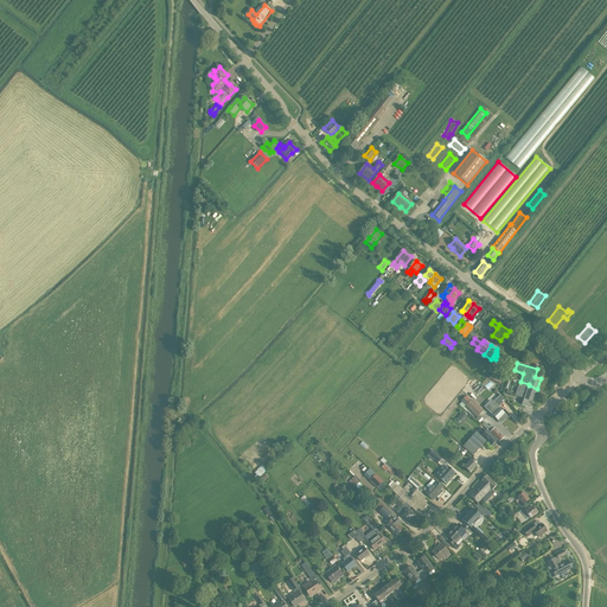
[(490,378),(500,384),(503,378),(493,372),(490,378)]
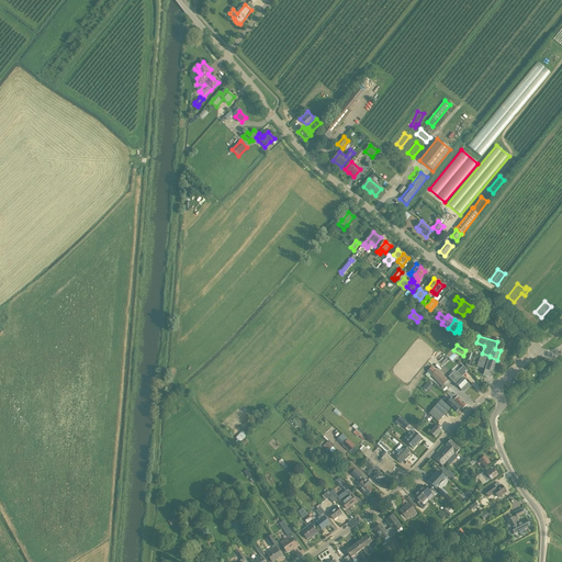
[(490,356),(482,353),(476,367),(485,370),(483,375),(491,378),(497,360),(490,357),(490,356)]
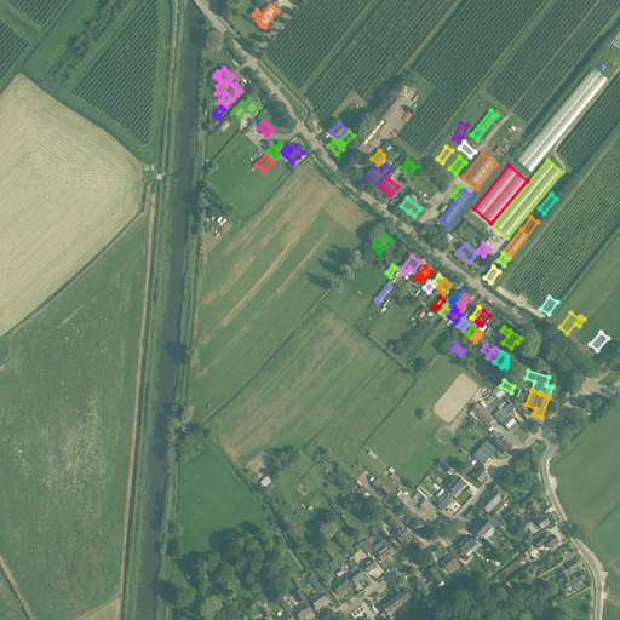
[(511,432),(517,425),(509,417),(516,409),(511,403),(503,411),(503,409),(495,417),(511,432)]
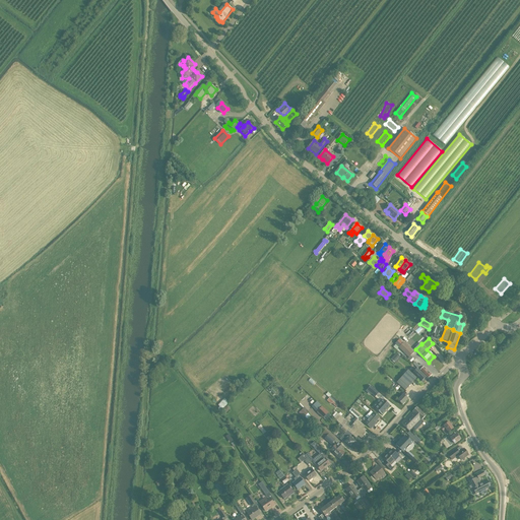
[(413,352),(403,342),(400,339),(395,344),(409,358),(413,352)]
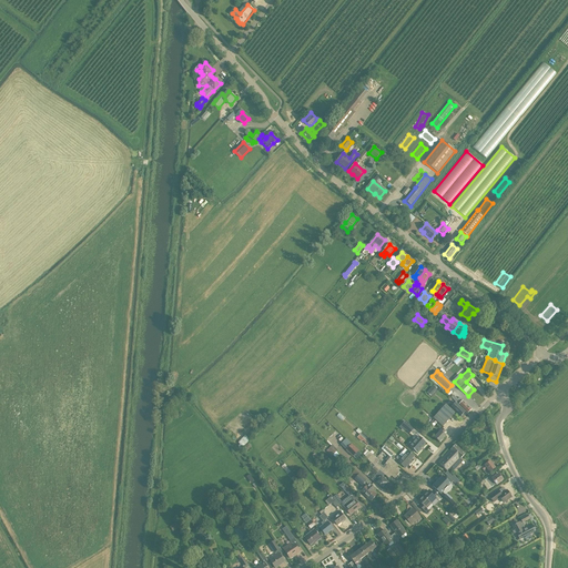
[(467,413),(472,409),(459,397),(458,399),(454,395),(452,397),(459,404),(458,405),(467,413)]
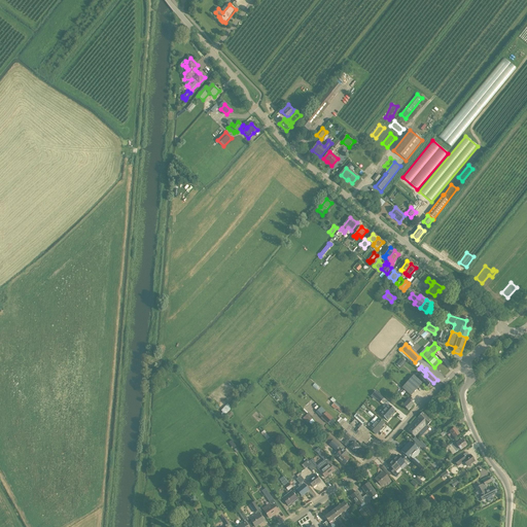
[(418,378),(418,379),(417,379),(422,383),(422,382),(427,386),(431,382),(422,374),(418,378)]
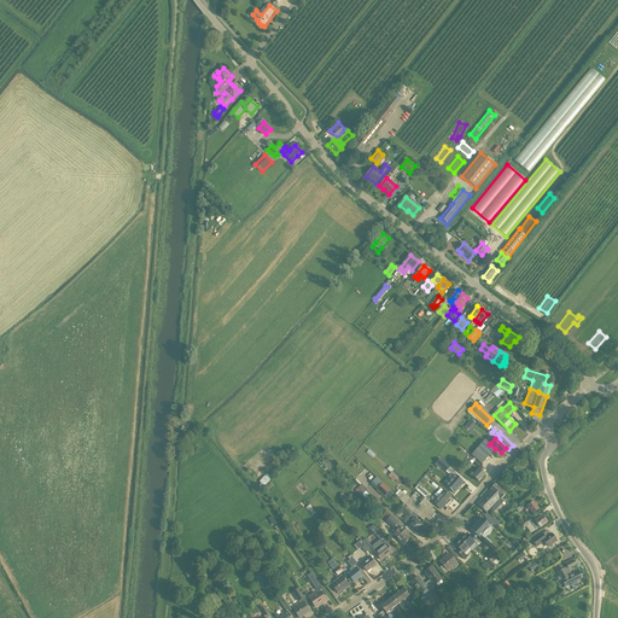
[(490,444),(485,441),(478,448),(488,456),(495,449),(489,444),(490,444)]
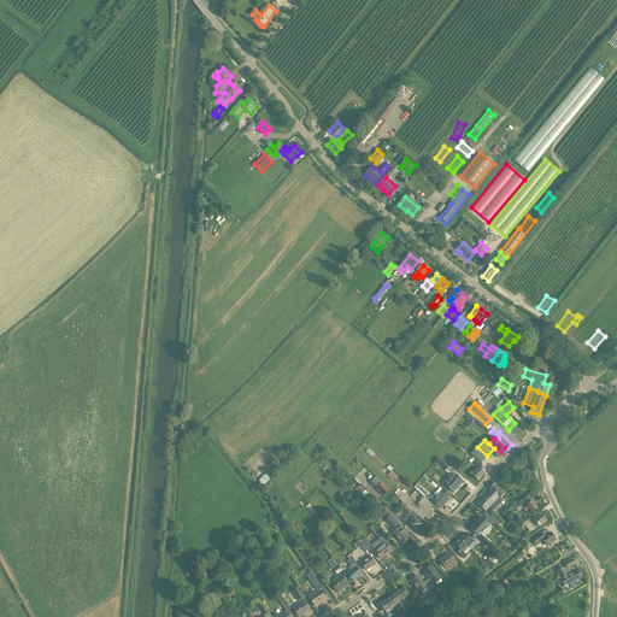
[(487,456),(477,447),(471,454),(481,463),(487,456)]
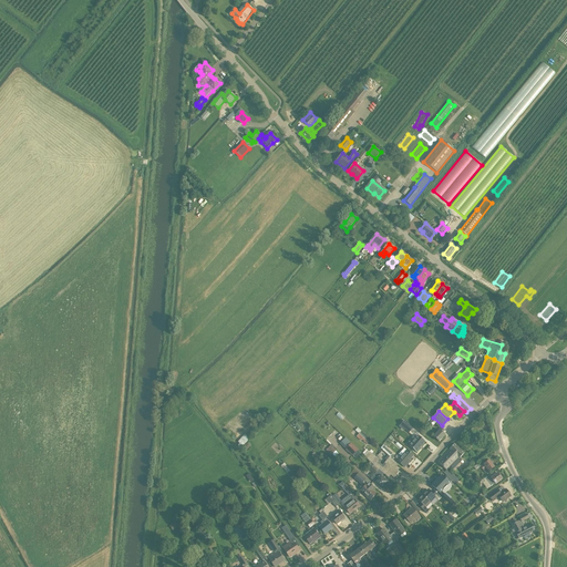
[(404,420),(399,426),(402,431),(404,428),(409,432),(412,428),(404,420)]
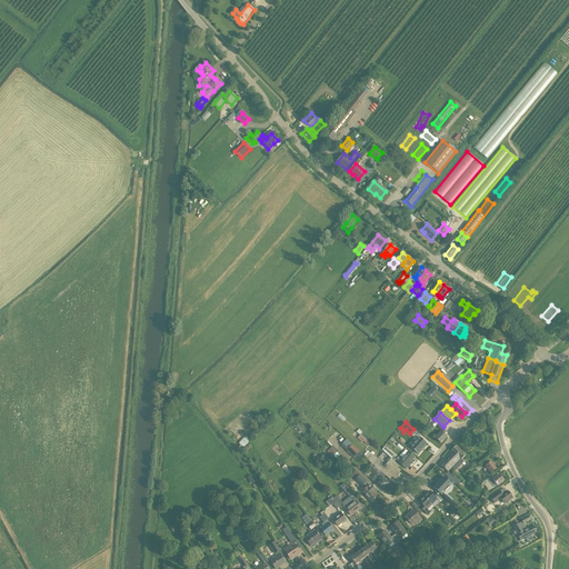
[(440,443),(446,437),(443,435),(446,432),(443,429),(435,438),(440,443)]
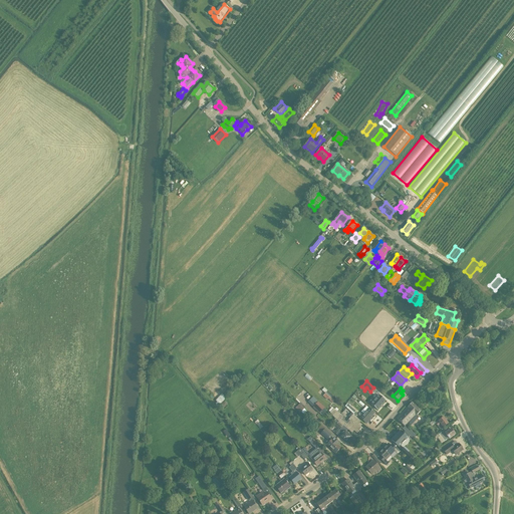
[(329,398),(333,402),(336,399),(327,392),(323,397),(327,400),(329,398)]
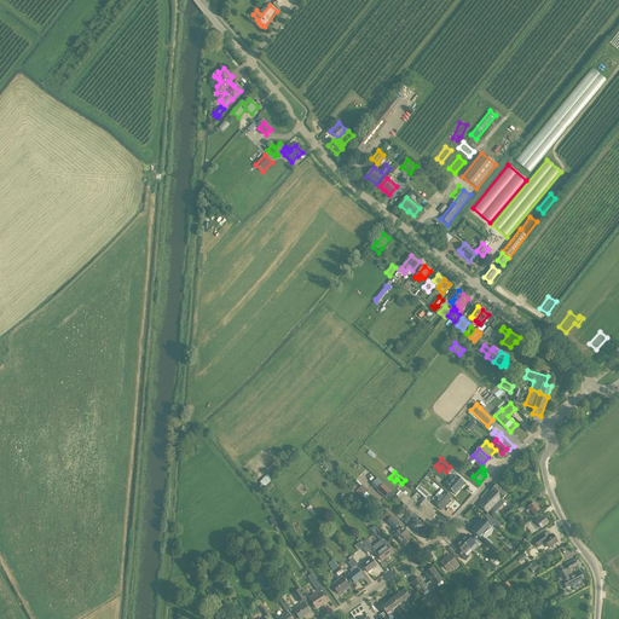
[(267,474),(260,482),(261,484),(259,486),(262,490),(265,487),(273,480),(267,474)]
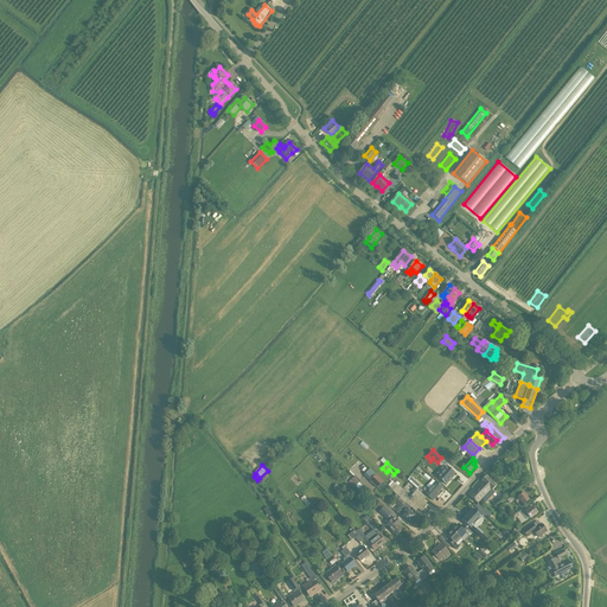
[(438,477),(446,484),(455,473),(447,466),(445,470),(442,468),(440,472),(441,473),(438,477)]
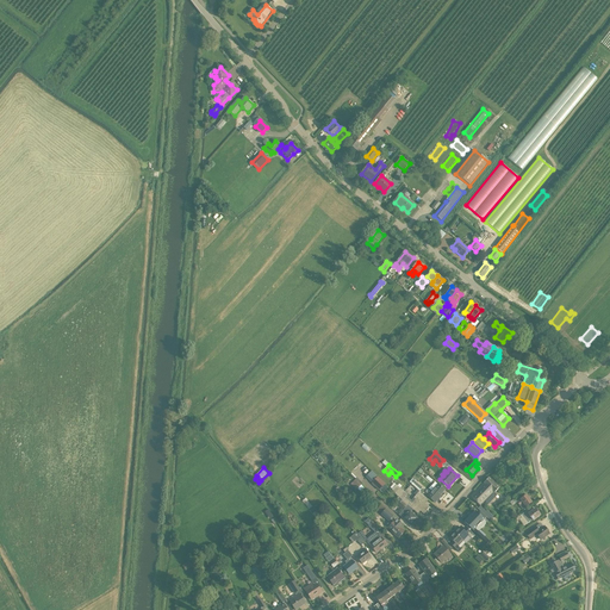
[(379,491),(385,484),(372,472),(366,477),(372,483),(372,484),(379,491)]
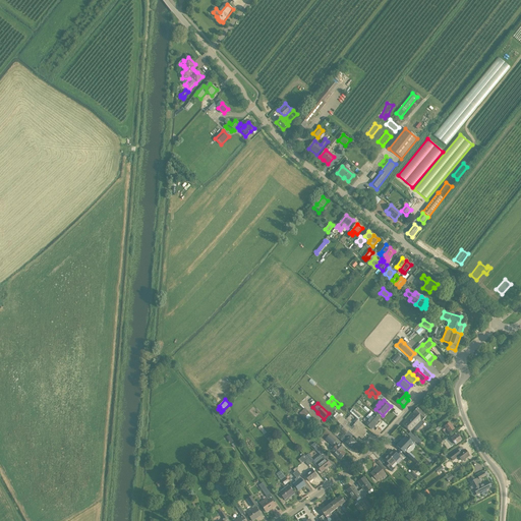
[(424,423),(422,421),(426,416),(417,408),(413,412),(413,413),(406,419),(402,424),(411,432),(413,430),(415,432),(424,423)]
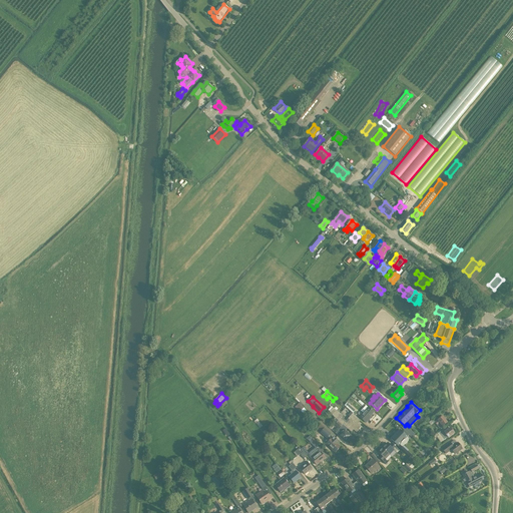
[(304,408),(301,405),(299,403),(297,404),(300,407),(297,409),(300,413),(301,411),(303,414),(306,411),(304,408)]
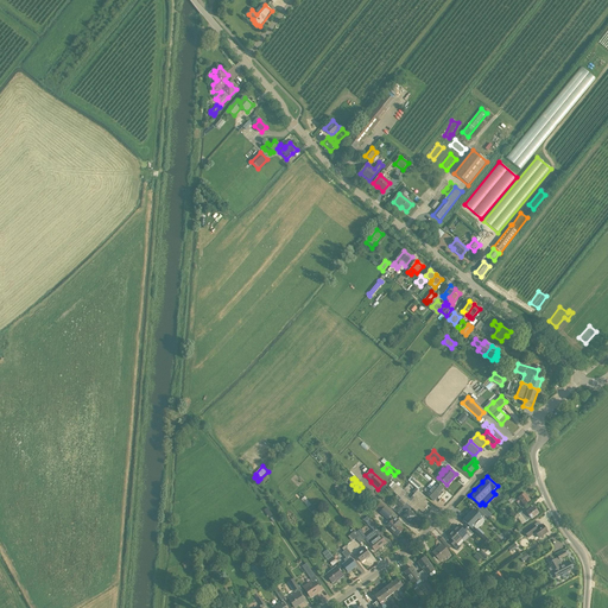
[(411,477),(407,481),(418,489),(419,489),(420,492),(423,489),(420,487),(422,486),(411,477)]
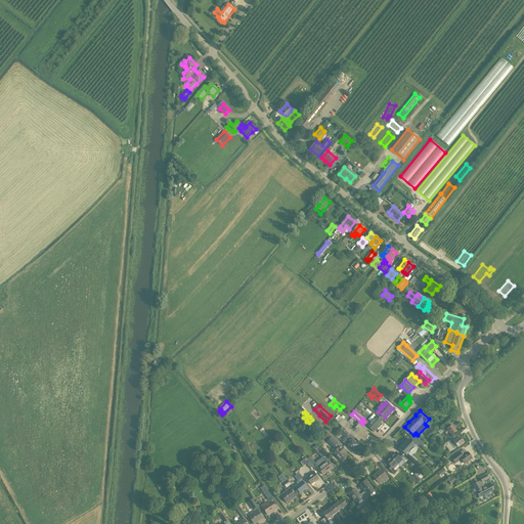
[(368,420),(370,422),(367,426),(375,432),(377,430),(376,429),(382,421),(377,416),(376,417),(374,415),(368,420)]
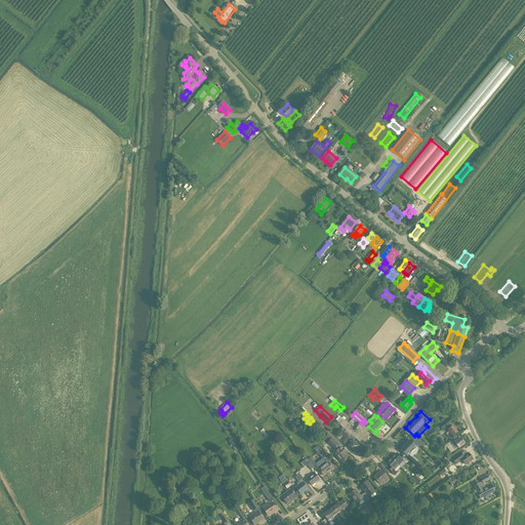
[(351,427),(348,423),(341,417),(337,422),(347,431),(356,439),(358,436),(365,442),(369,437),(362,431),(365,428),(359,422),(356,426),(358,427),(356,429),(358,430),(355,433),(349,429),(351,427)]
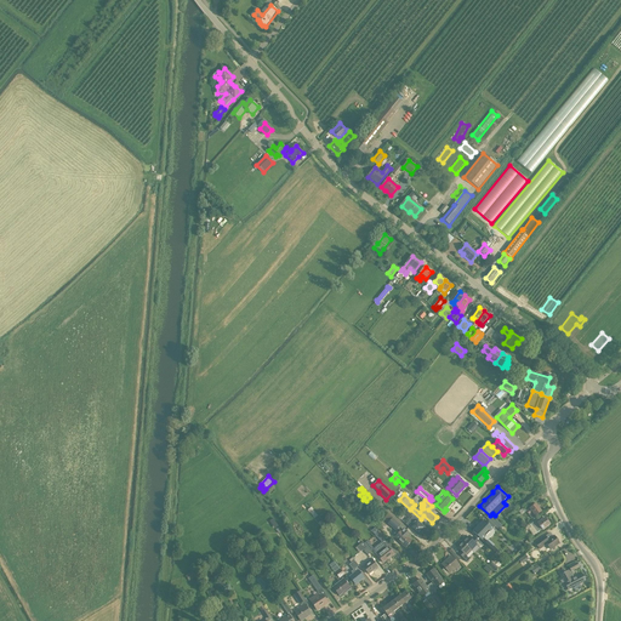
[(531,519),(541,512),(536,503),(527,511),(531,519)]
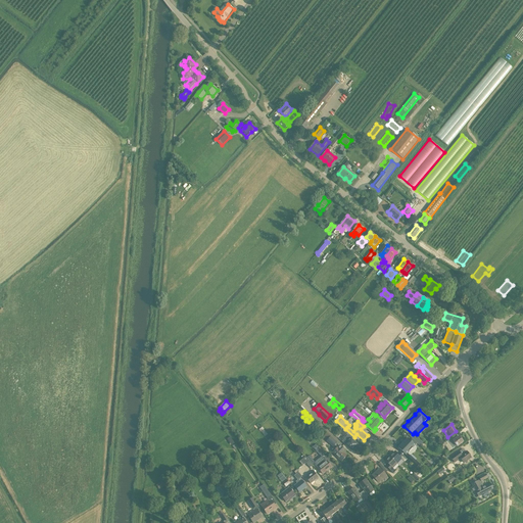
[(345,429),(343,431),(341,433),(343,435),(340,440),(352,450),(358,444),(352,439),(354,437),(345,429)]
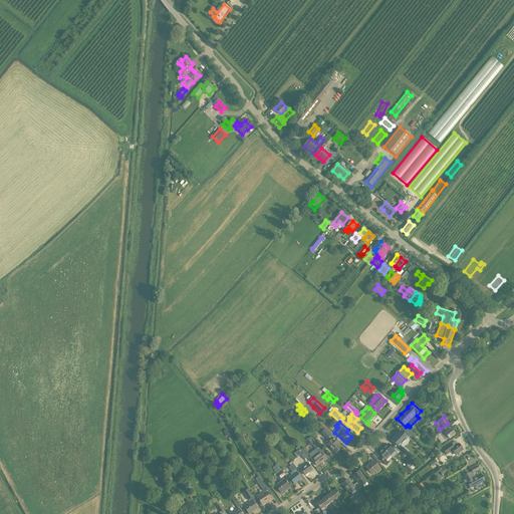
[(410,431),(409,430),(406,427),(403,429),(406,431),(410,436),(413,438),(417,435),(412,430),(410,431)]
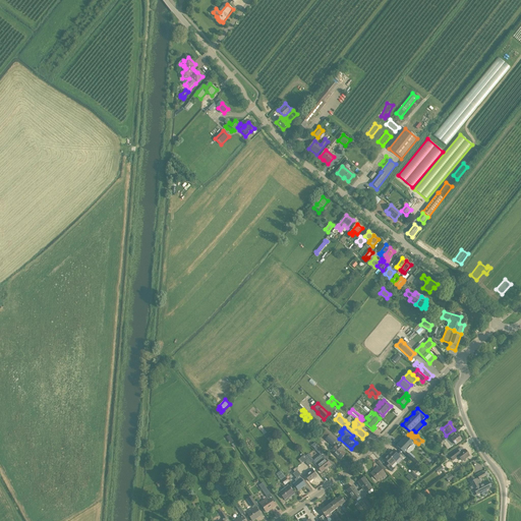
[(229,435),(226,438),(231,443),(234,441),(229,435)]
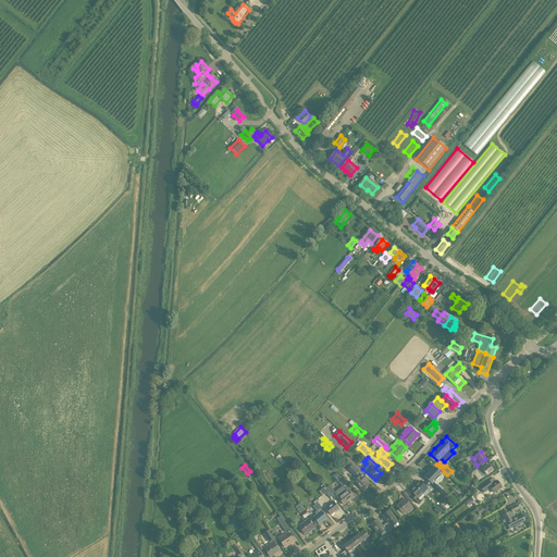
[(486,475),(493,471),(489,465),(483,469),(481,467),(477,470),(482,478),(486,475)]
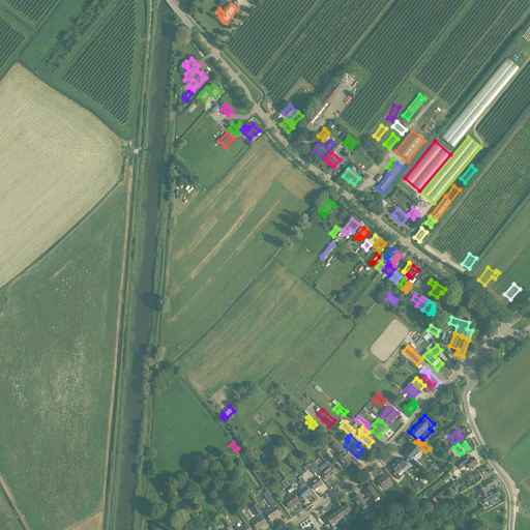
[(334,443),(332,445),(330,447),(337,453),(340,451),(342,453),(336,459),(346,468),(351,462),(349,460),(351,458),(346,452),(334,443)]
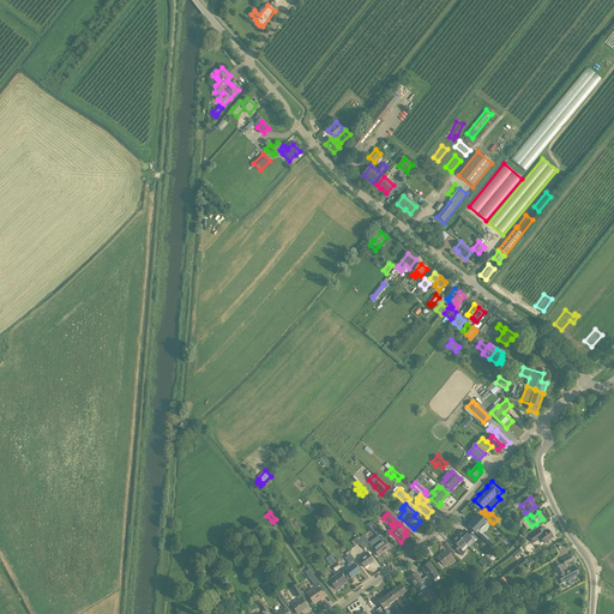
[(489,521),(485,515),(482,518),(479,515),(468,525),(476,534),(489,521)]
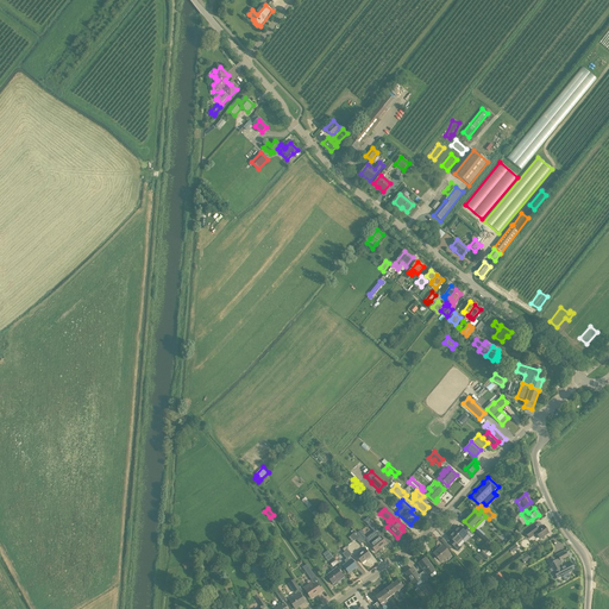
[(385,534),(382,532),(369,518),(365,522),(368,525),(374,532),(375,531),(382,538),(385,534)]
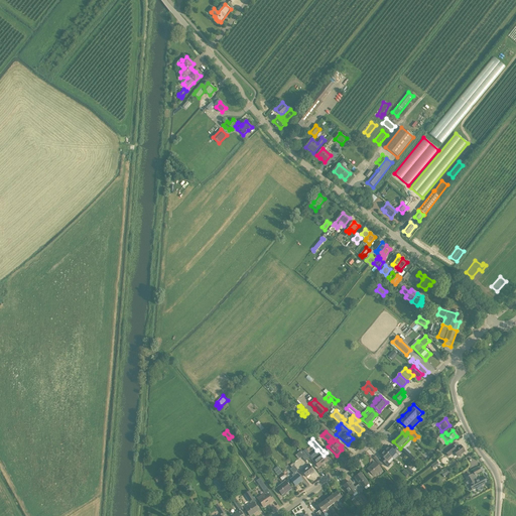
[(458,442),(454,445),(453,445),(444,452),(448,457),(455,453),(458,457),(465,452),(463,449),(464,448),(462,446),(461,446),(461,445),(460,446),(458,442)]
